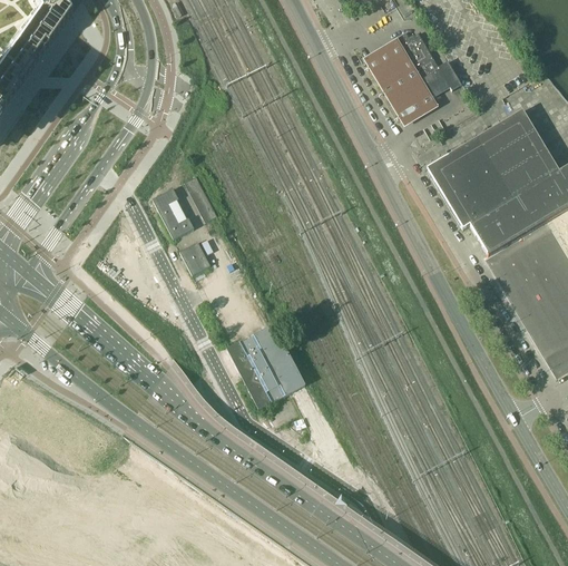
[(0,0),(0,116),(1,115),(75,11),(68,0),(0,0)]
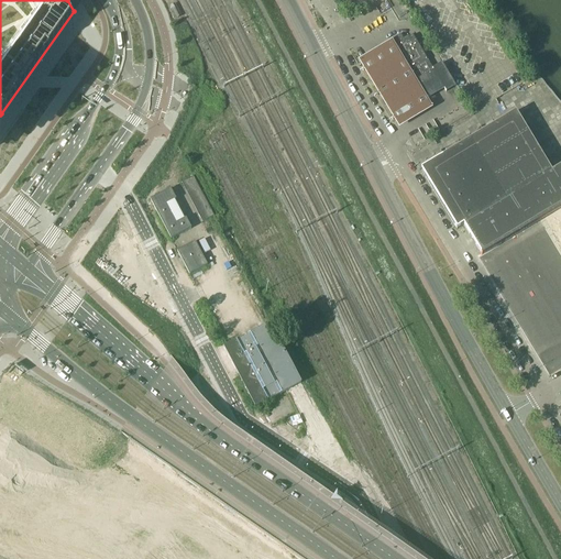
[(367,3),(365,0),(345,0),(352,11),(367,3)]
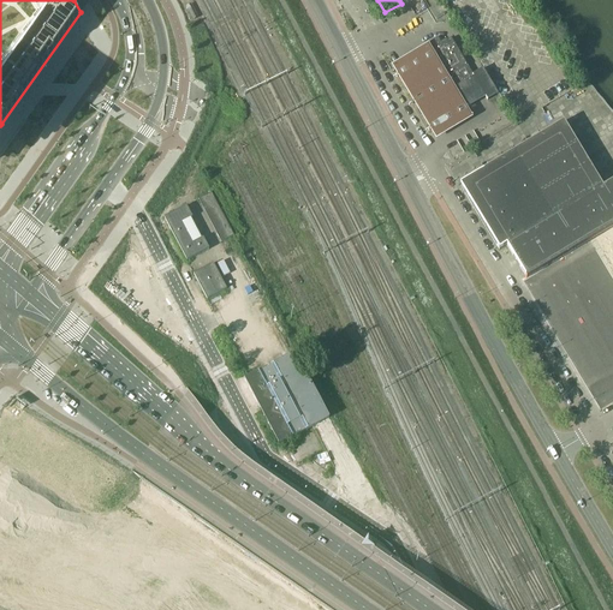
[(440,34),(432,39),(432,40),(441,57),(440,58),(450,75),(454,71),(460,82),(458,83),(470,103),(487,93),(489,96),(500,90),(484,65),(475,71),(453,35),(444,40),(440,34)]
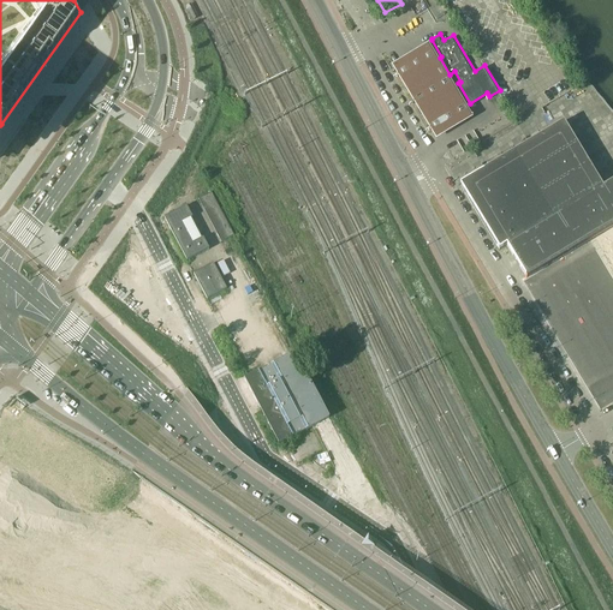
[(475,114),(429,40),(393,61),(438,136),(475,114)]
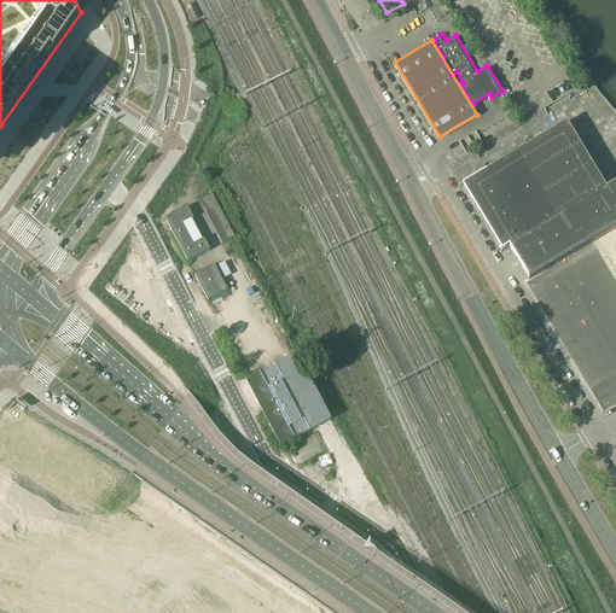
[(466,180),(464,181),(469,188),(504,247),(511,243),(530,274),(615,222),(615,179),(608,184),(568,118),(488,167),(466,180)]
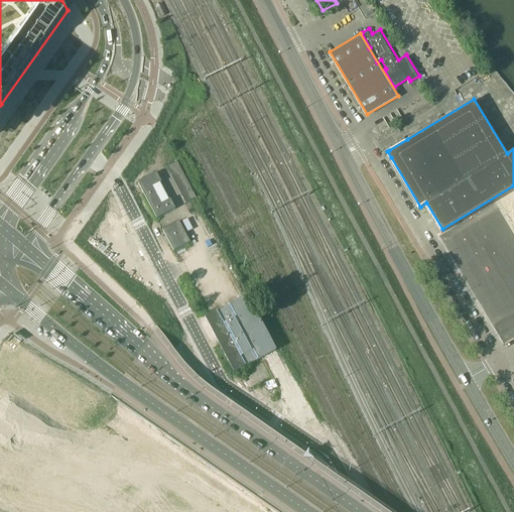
[(178,158),(167,164),(186,201),(198,195),(178,158)]
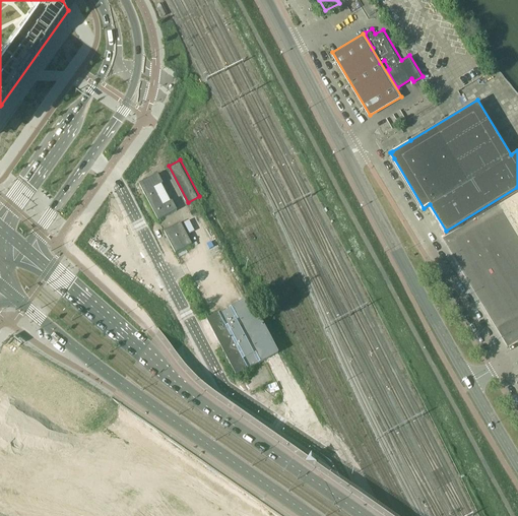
[(159,217),(178,207),(173,197),(171,198),(163,181),(164,180),(158,171),(140,181),(159,217)]
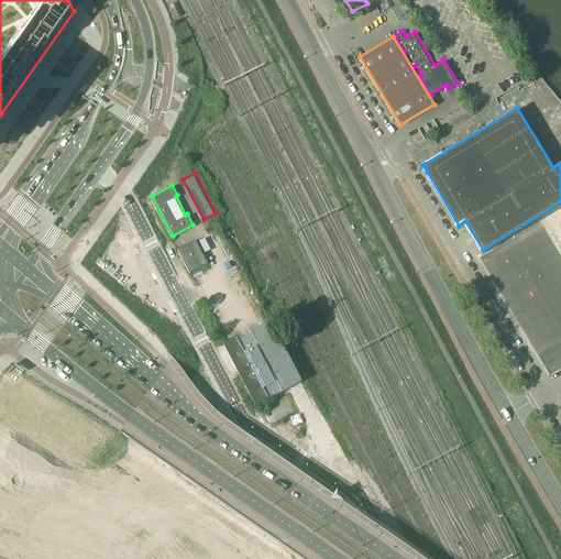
[(197,238),(178,248),(191,271),(209,261),(197,238)]
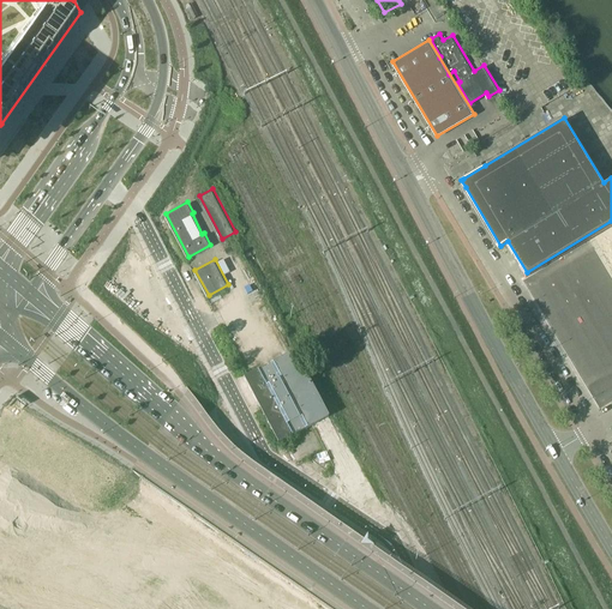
[(249,372),(246,373),(246,374),(277,435),(280,439),(281,439),(313,422),(325,416),(330,414),(330,412),(297,348),(295,348),(291,350),(249,372)]
